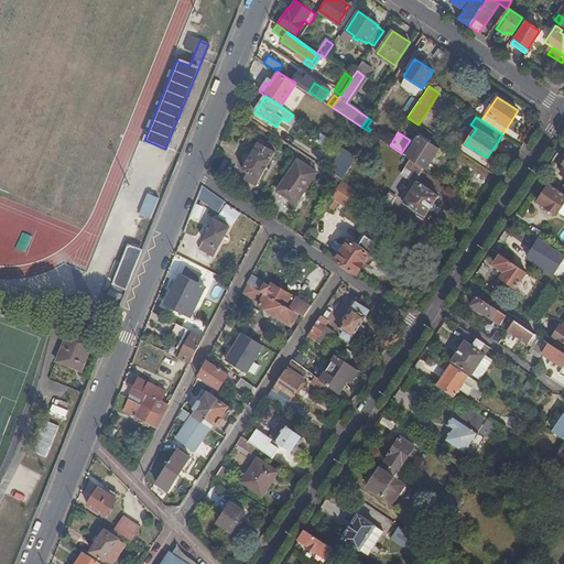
[(423,167),(426,170),(433,160),(434,158),(440,149),(420,136),(407,155),(411,159),(423,167)]
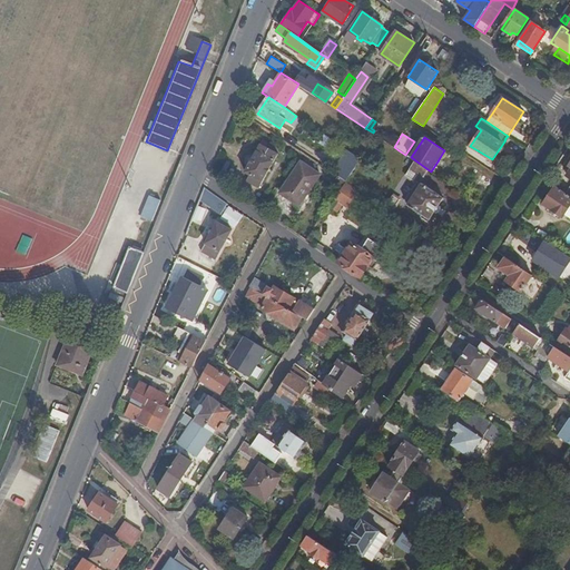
[(271,149),(266,147),(263,145),(262,144),(245,172),(251,175),(247,179),(259,187),(278,154),(275,151),(276,148),(273,146),(271,149)]
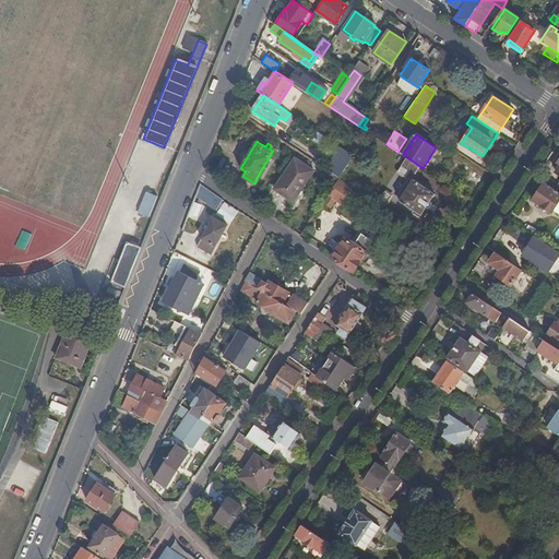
[(340,178),(355,155),(342,147),(328,170),(340,178)]
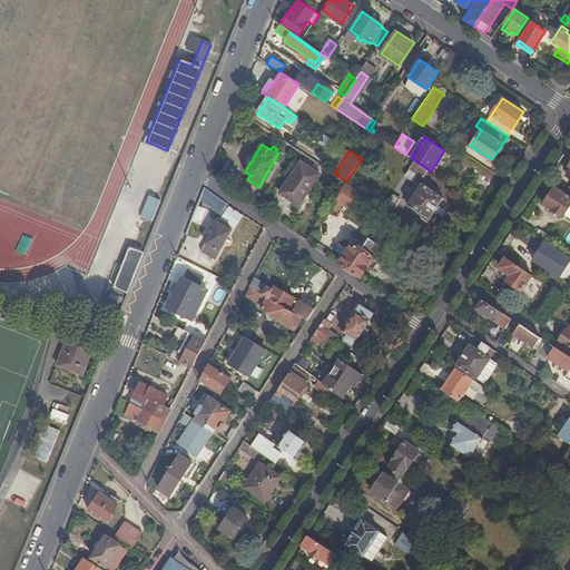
[(411,157),(405,155),(399,150),(393,158),(410,168),(415,160),(411,157)]
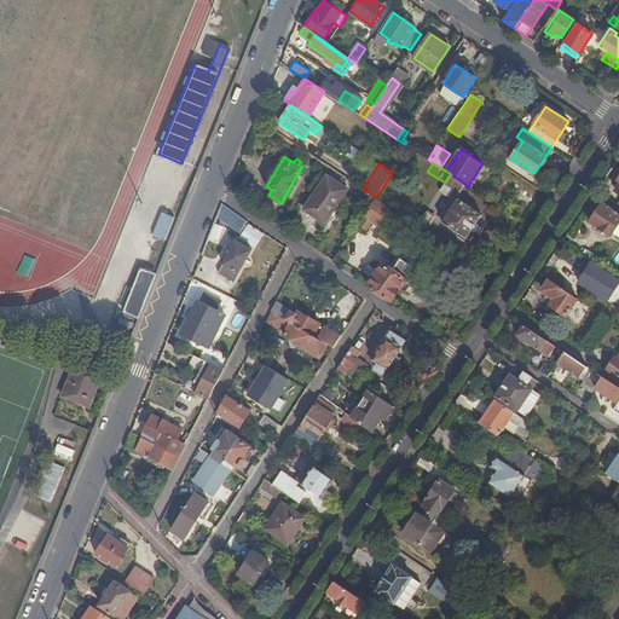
[(458,192),(464,184),(451,174),(445,183),(440,190),(450,196),(453,189),(458,192)]
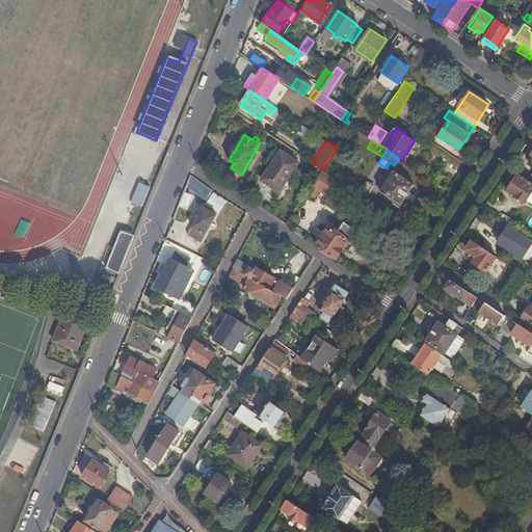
[(299,163),(281,151),(261,180),(280,192),(299,163)]
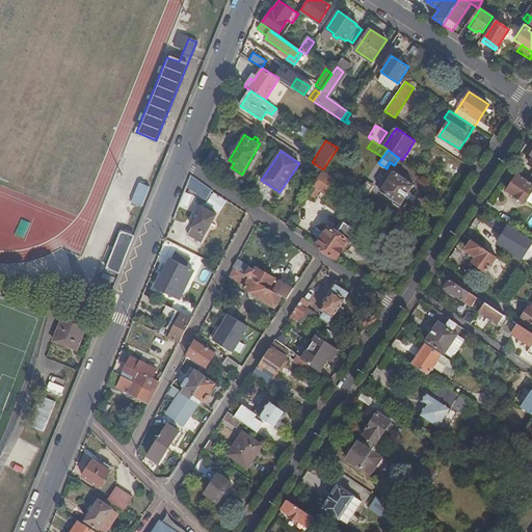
[(318,178),(323,169),(312,162),(310,160),(303,168),(318,178)]
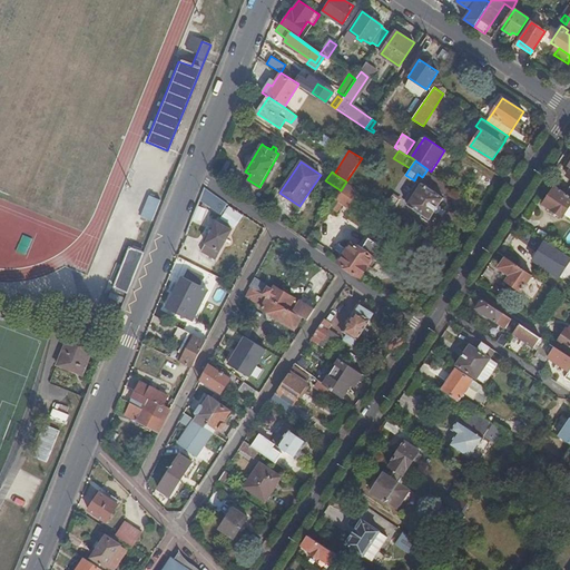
[(443,197),(421,184),(408,205),(430,219),(434,212),(439,206),(443,197)]
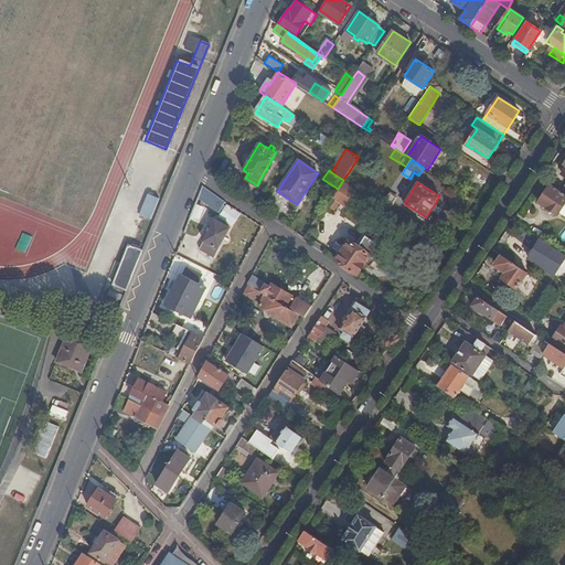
[(336,201),(345,206),(354,189),(343,184),(336,201)]
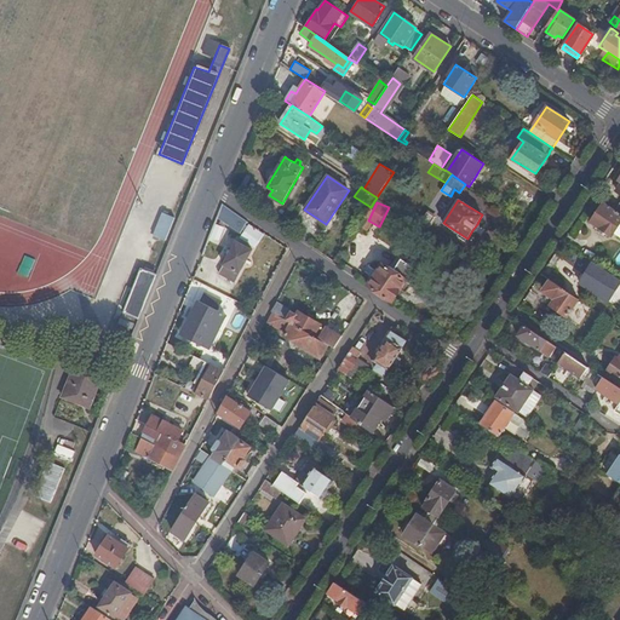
[(614,234),(619,223),(619,214),(603,204),(591,223),(612,237),(614,234)]
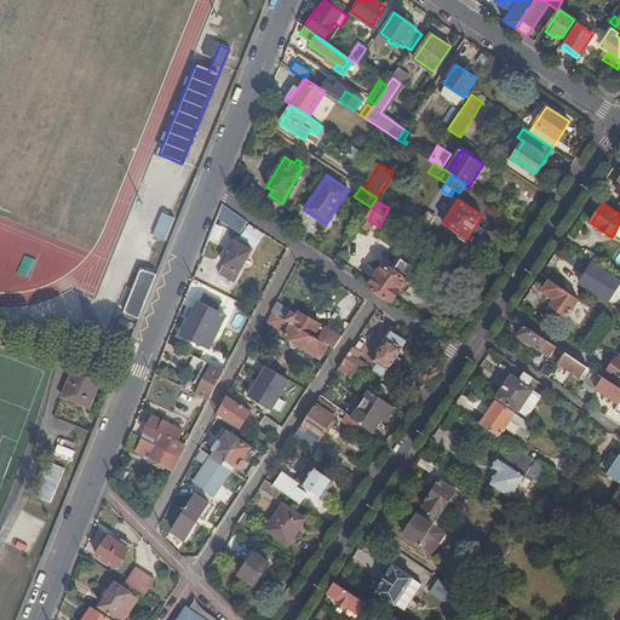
[(223,208),(220,214),(237,225),(241,220),(223,208)]
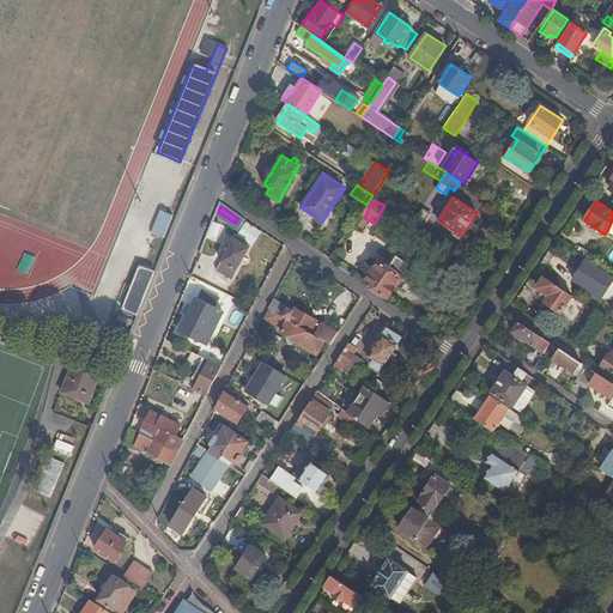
[(171,214),(159,210),(151,232),(163,237),(171,214)]
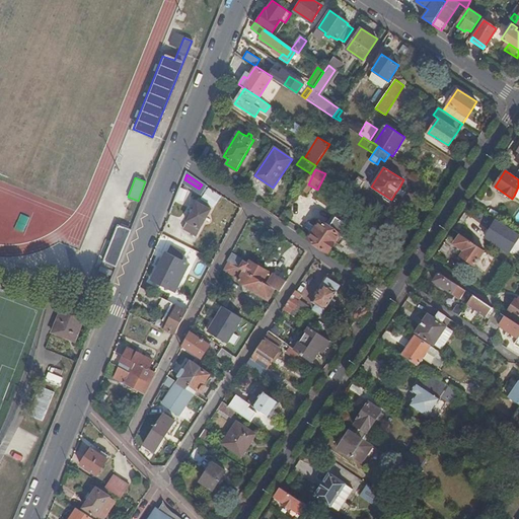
[(351,189),(357,193),(364,181),(358,177),(351,189)]
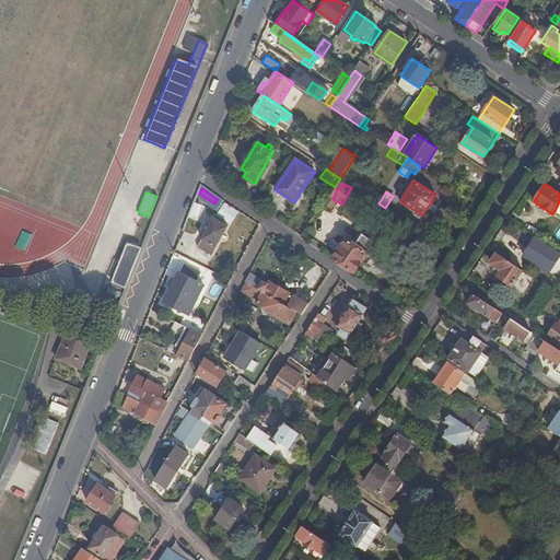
[(228,226),(213,218),(202,240),(201,241),(198,246),(212,255),(228,226)]
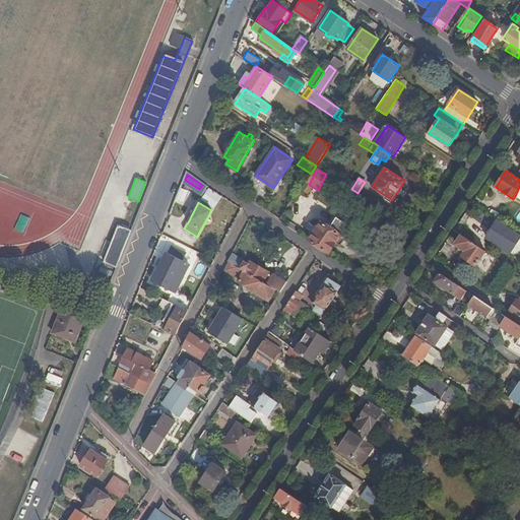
[(334,215),(327,225),(330,228),(337,217),(334,215)]
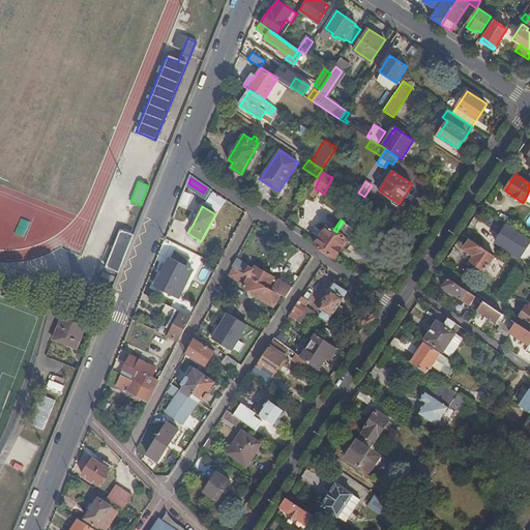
[(315,244),(335,259),(343,247),(348,240),(351,242),(358,232),(344,222),(336,232),(333,230),(327,226),(315,244)]
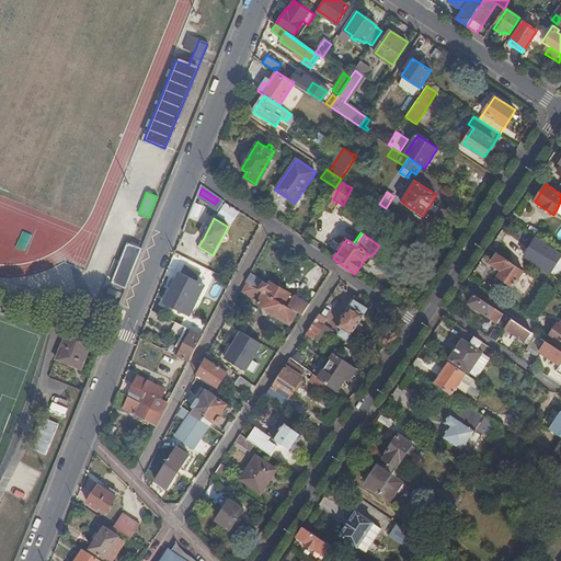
[(560,254),(536,238),(525,256),(539,265),(539,264),(545,267),(549,259),(545,256),(547,253),(554,259),(554,261),(552,263),(560,268),(560,254)]
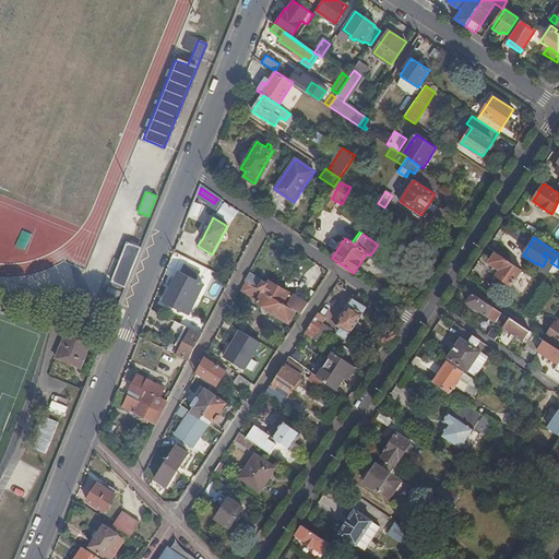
[(111,282),(125,287),(141,248),(127,242),(111,282)]
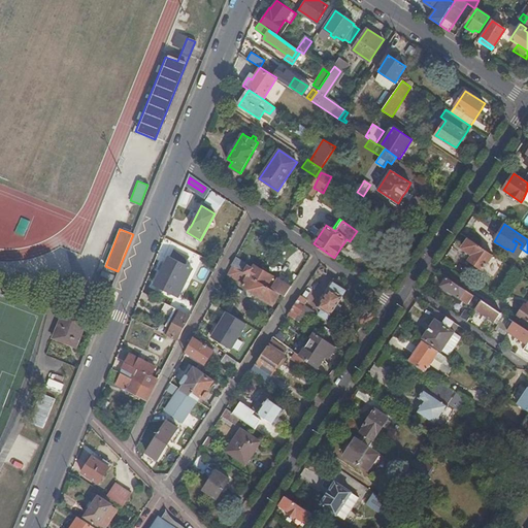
[(347,239),(341,246),(345,250),(351,242),(350,241),(347,239)]
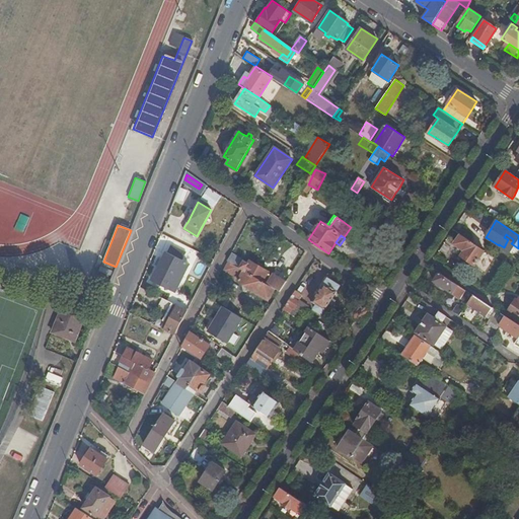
[(485,250),(461,235),(455,243),(464,250),(461,255),(474,265),(485,250)]
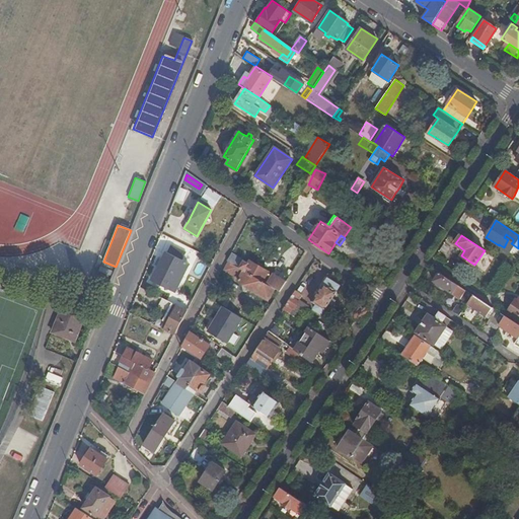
[(163,256),(158,268),(150,281),(174,293),(189,266),(184,264),(186,263),(182,261),(186,254),(171,246),(168,253),(166,252),(163,256)]
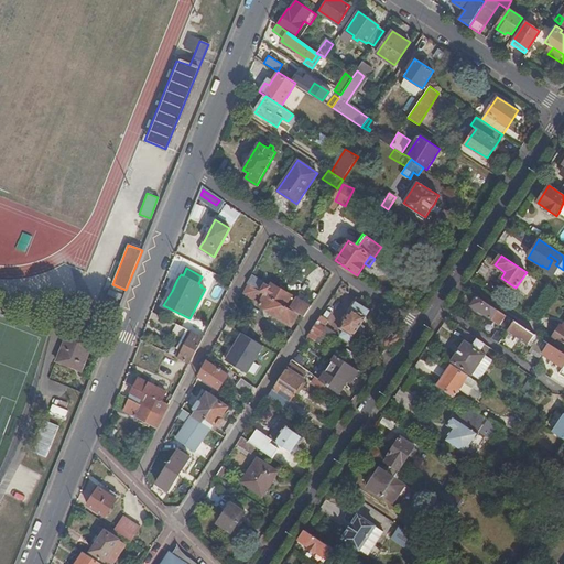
[(167,289),(172,291),(177,279),(174,277),(167,289)]
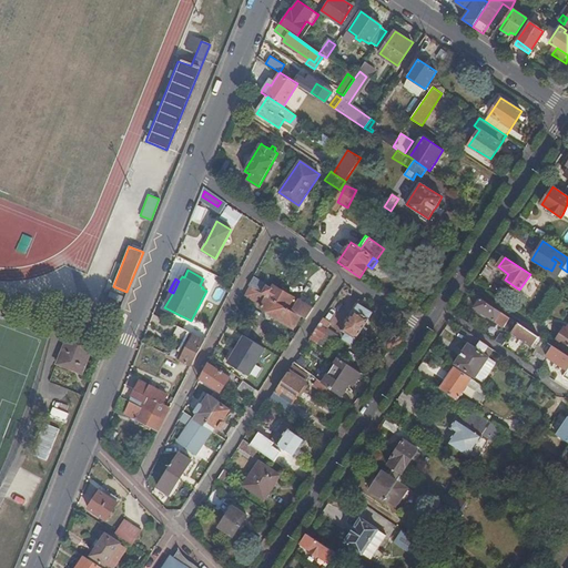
[(306,318),(313,308),(273,285),(271,288),(266,286),(264,290),(260,287),(257,292),(300,315),(306,318)]
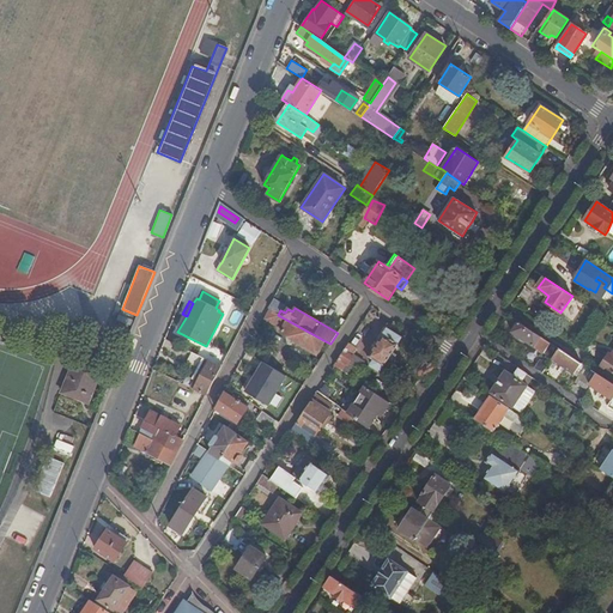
[(283,331),(281,332),(316,352),(323,340),(278,315),(272,311),(271,310),(265,320),(283,331)]
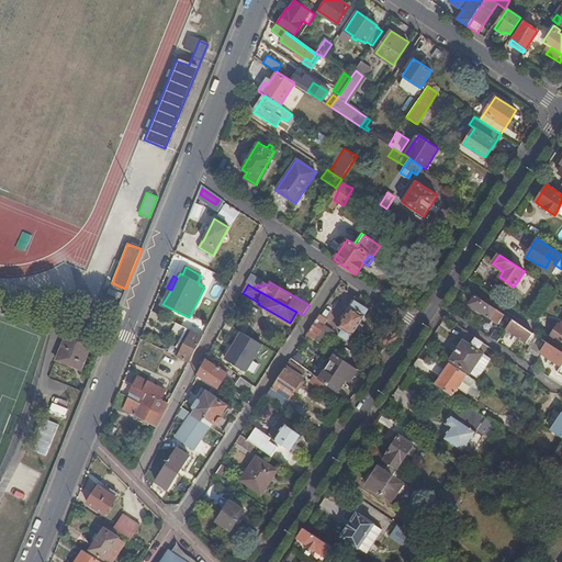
[(561,290),(553,284),(551,289),(561,296),(561,290)]
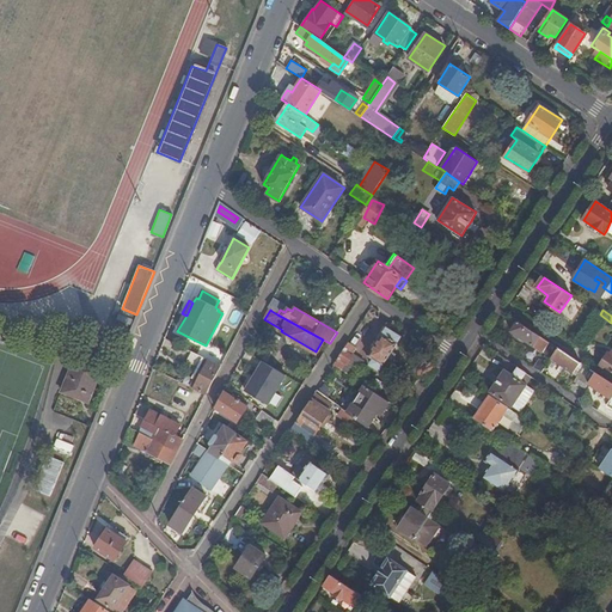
[(550,342),(518,322),(512,331),(543,353),(550,342)]
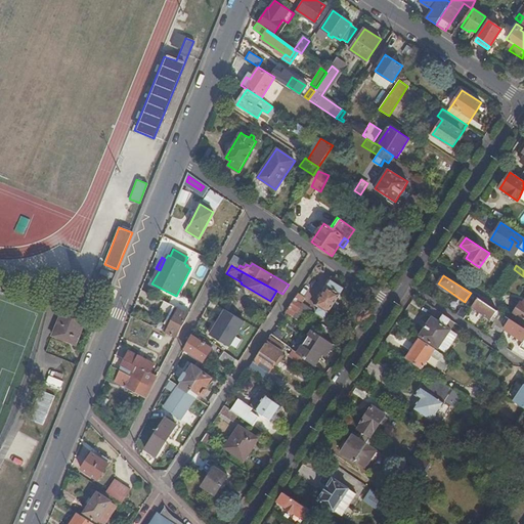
[(343,289),(339,286),(339,287),(331,280),(314,304),(318,307),(315,311),(323,316),(326,313),(328,313),(340,295),(340,293),(343,289)]
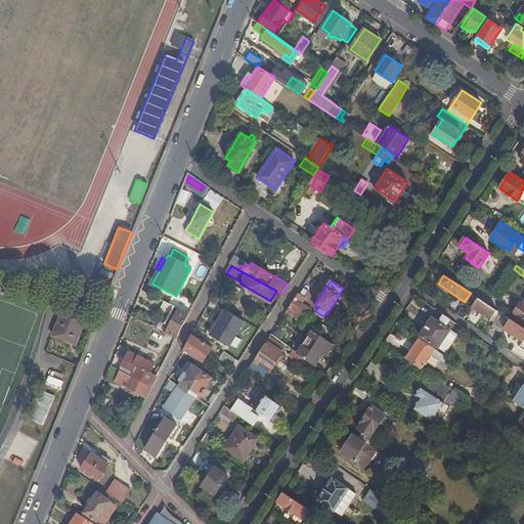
[(471,293),(465,302),(472,307),(478,298),(471,293)]
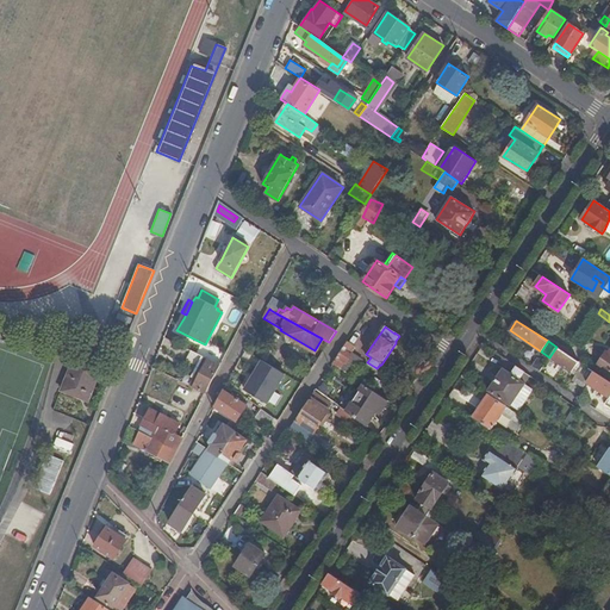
[(354,347),(347,342),(332,365),(340,369),(344,362),(346,363),(352,355),(349,354),(352,352),(354,347)]
